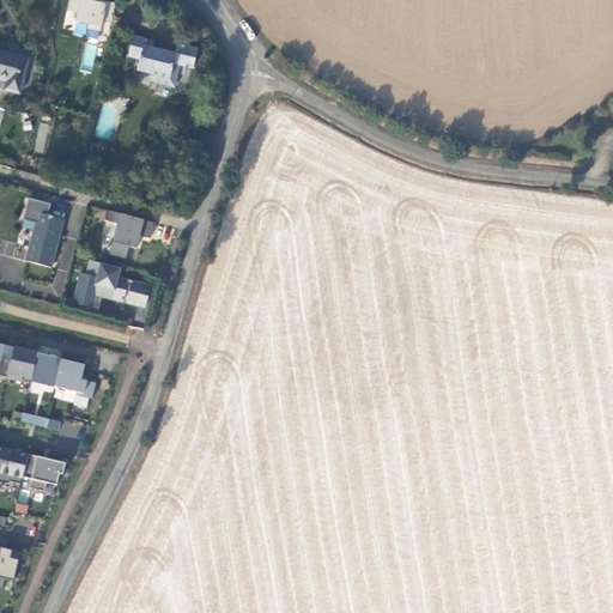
[(68,0),(67,11),(78,12),(76,22),(89,24),(87,29),(99,31),(103,19),(111,22),(116,4),(102,0),(99,0),(99,2),(91,0),(89,0),(68,0)]
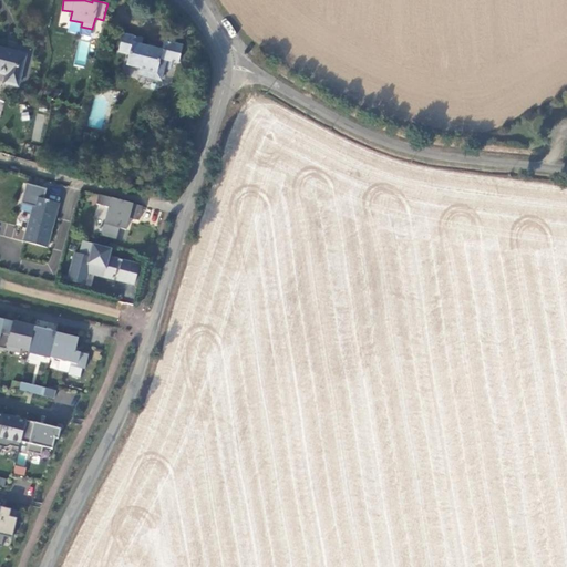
[(85,66),(90,42),(79,40),(74,64),(85,66)]
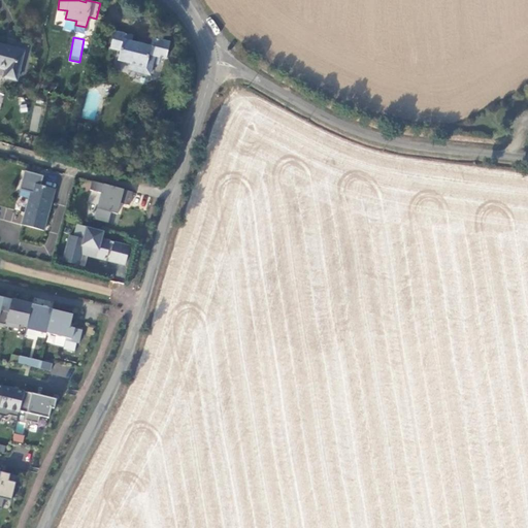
[(132,42),(114,37),(110,54),(120,57),(118,66),(129,69),(128,76),(143,80),(149,61),(160,64),(164,47),(143,42),(141,51),(131,47),(132,42)]
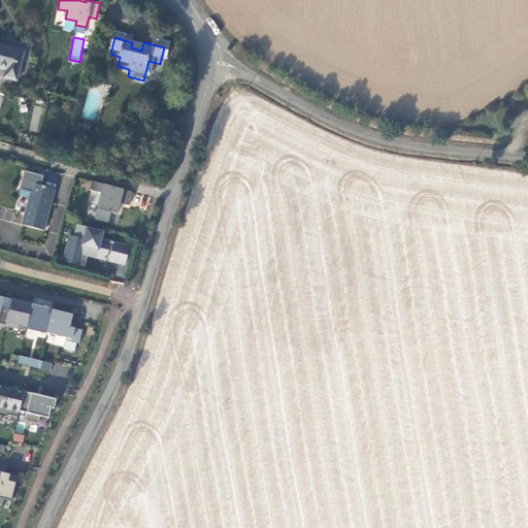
[(23,56),(0,50),(0,74),(5,75),(3,84),(15,87),(23,56)]
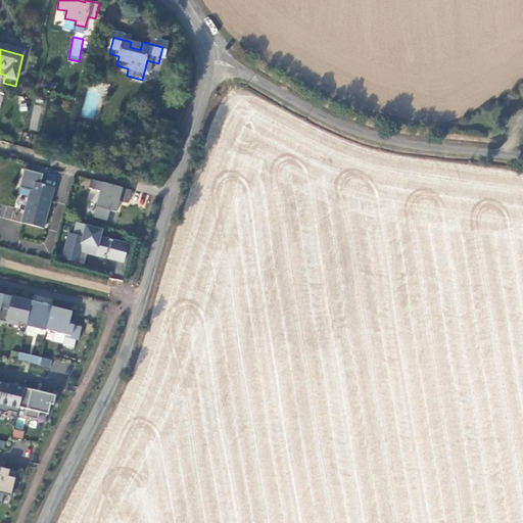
[(38,130),(41,105),(33,105),(31,130),(38,130)]
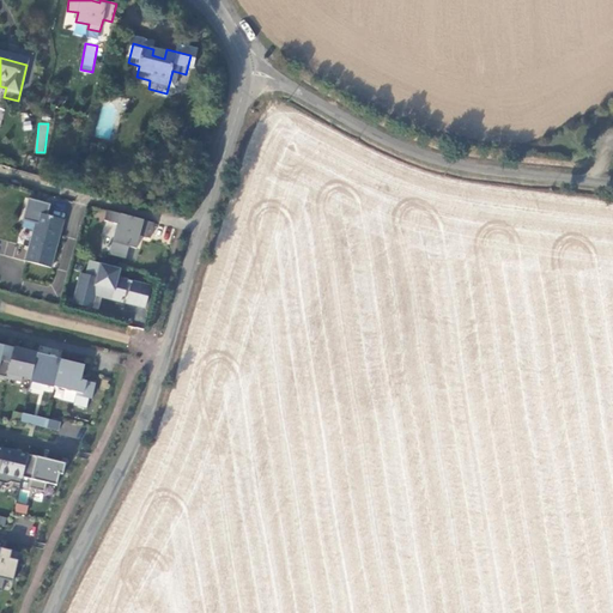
[(97,152),(87,150),(85,159),(95,162),(97,152)]
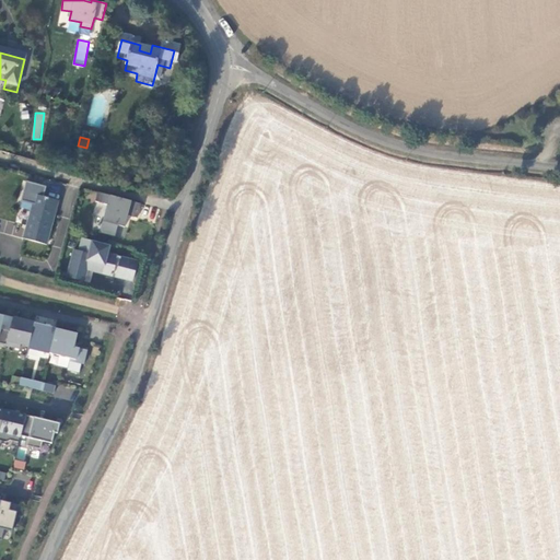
[(140,205),(97,193),(95,202),(106,206),(98,233),(114,237),(117,225),(124,228),(127,217),(136,219),(140,205)]
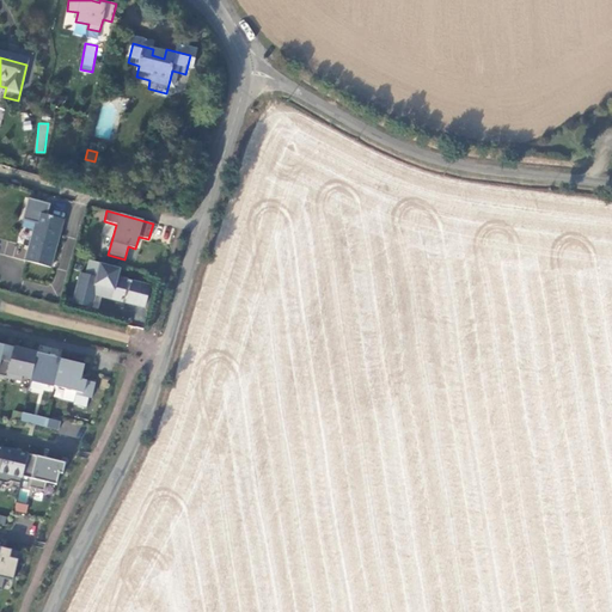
[(62,226),(37,219),(24,267),(49,274),(62,226)]
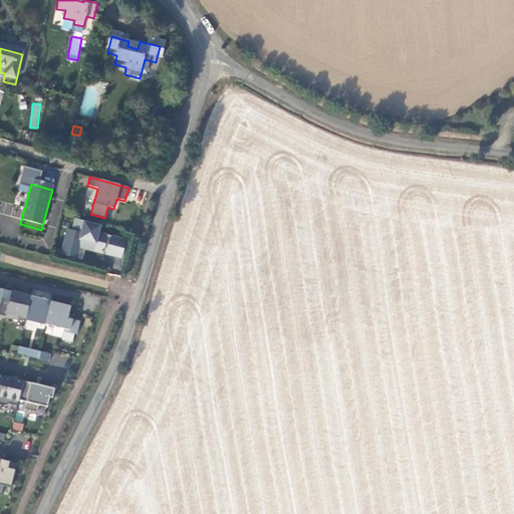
[(72,231),(67,230),(60,254),(76,258),(80,240),(94,244),(93,249),(102,252),(105,243),(107,244),(105,254),(120,258),(125,241),(98,233),(100,226),(75,219),(72,231)]
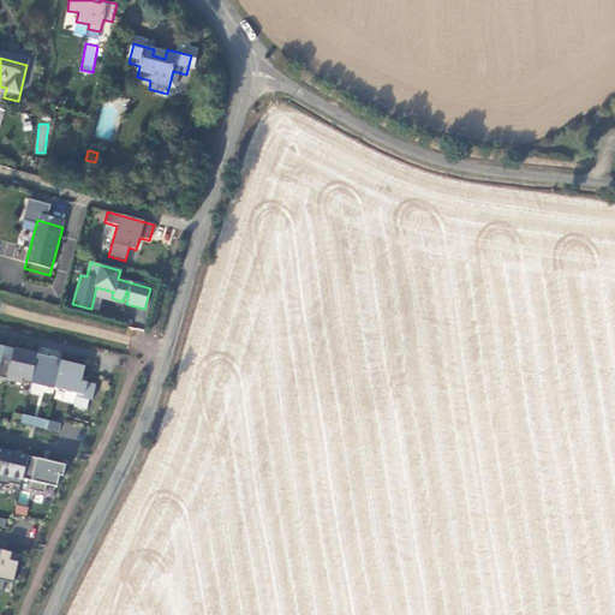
[(1,346),(0,345),(0,376),(4,378),(10,352),(0,350),(1,346)]
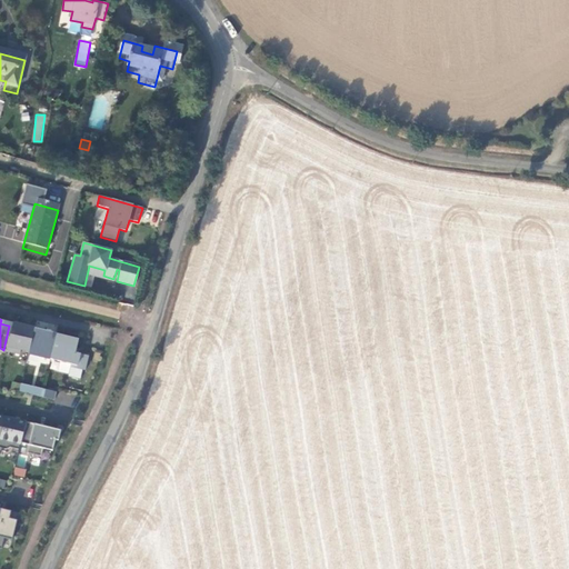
[(31,328),(10,322),(9,326),(3,350),(17,352),(18,348),(26,350),(31,328)]
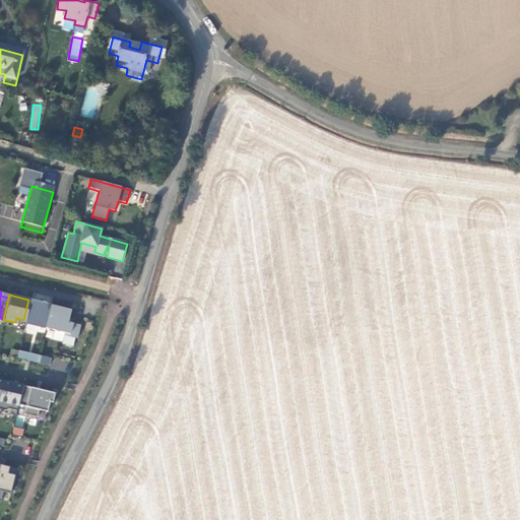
[(49,304),(28,300),(23,320),(22,323),(43,327),(49,304)]
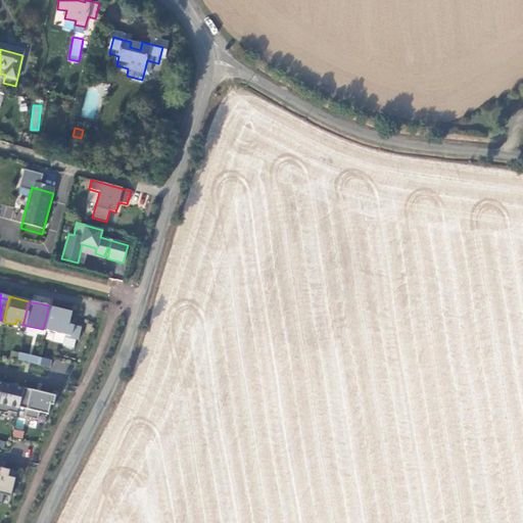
[(68,311),(49,305),(43,329),(62,334),(61,336),(75,339),(78,326),(65,323),(68,311)]
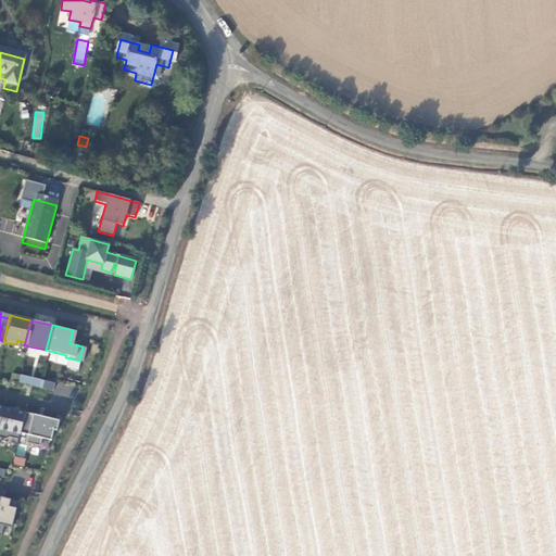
[(53,393),(54,383),(13,374),(10,381),(53,393)]
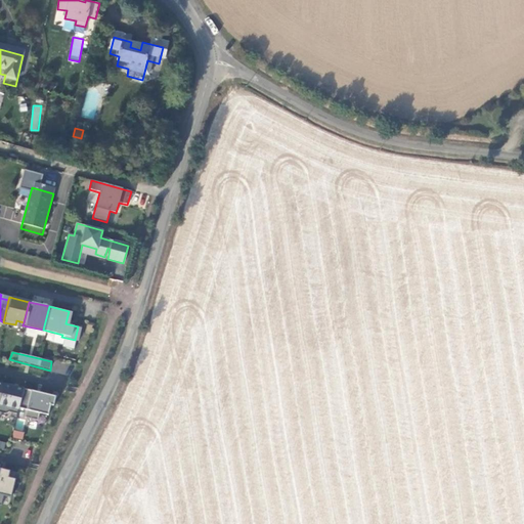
[(16,407),(20,388),(1,383),(0,386),(0,411),(2,412),(6,411),(14,412),(16,407)]
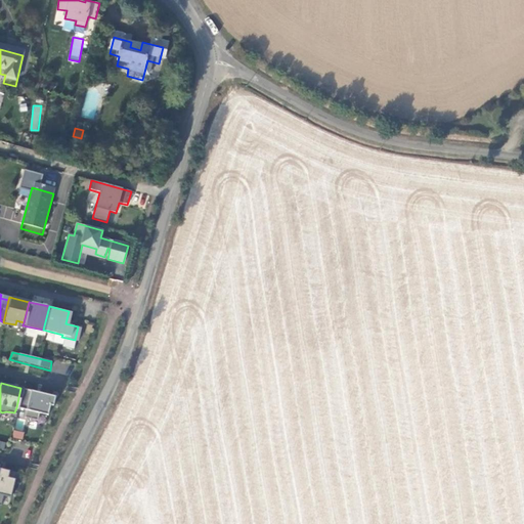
[(53,395),(20,388),(16,407),(24,409),(22,417),(35,420),(37,412),(45,415),(48,404),(50,405),(53,395)]
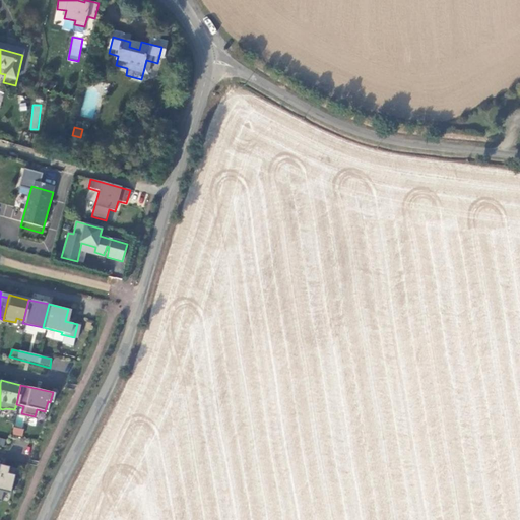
[(17,415),(15,426),(21,428),(24,417),(17,415)]
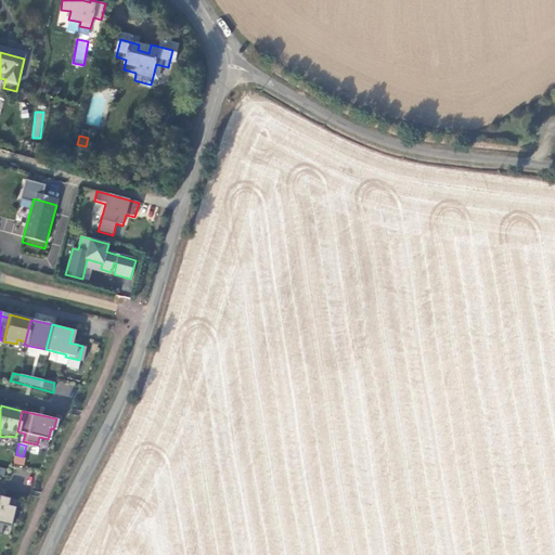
[(13,463),(24,465),(25,457),(14,455),(13,463)]
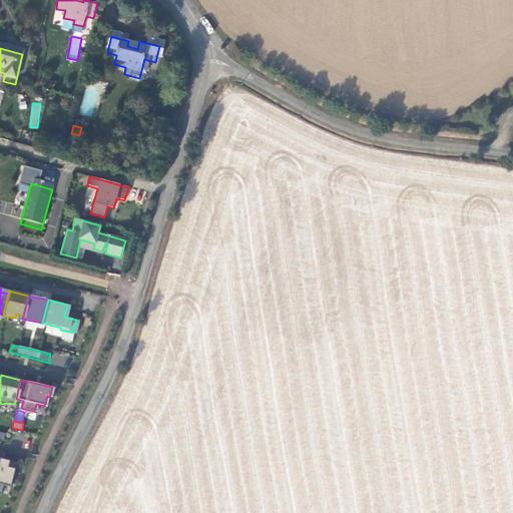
[(0,483),(1,484),(2,482),(8,483),(7,486),(8,486),(13,464),(2,461),(1,465),(0,464),(0,483)]
